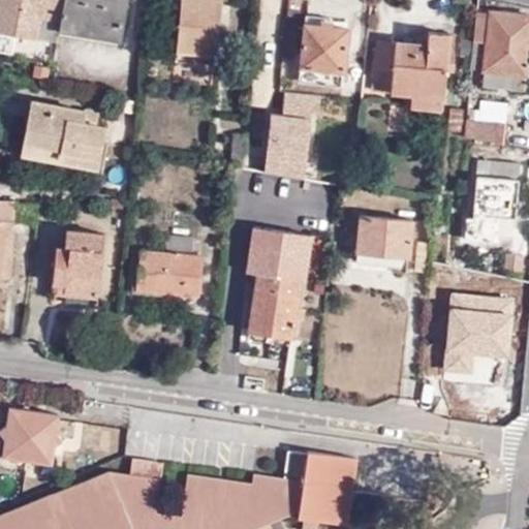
[(125,0),(63,0),(59,30),(119,40),(125,0)]
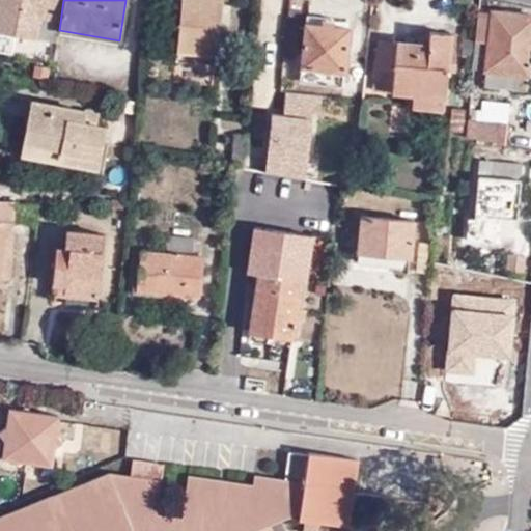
[(180,0),(175,52),(217,55),(222,0),(180,0)]
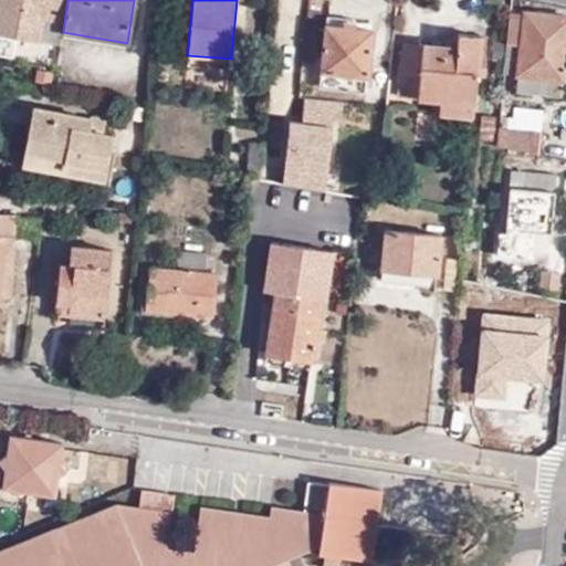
[(565,18),(525,13),(524,16),(521,46),(520,58),(506,56),(505,74),(519,76),(562,82),(564,82),(565,58),(565,18)]
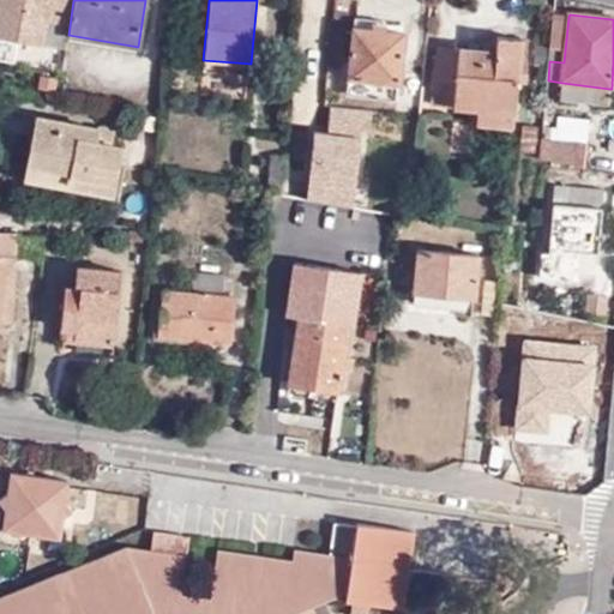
[(569,17),(554,14),(551,50),(565,50),(569,17)]
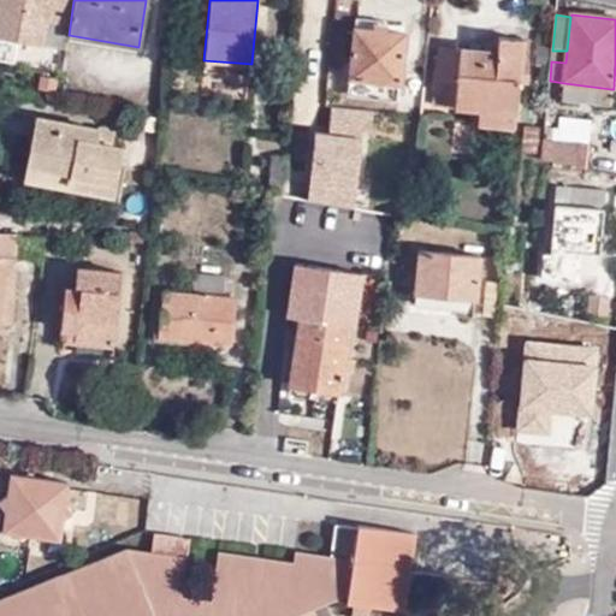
[(349,82),(400,86),(404,34),(354,30),(349,82)]
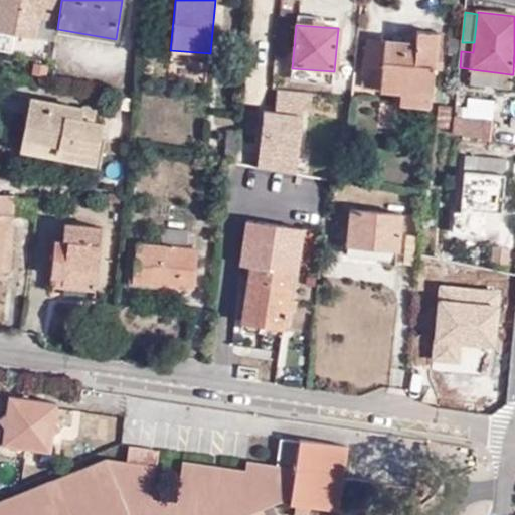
[(414,44),(366,40),(362,89),(398,91),(398,105),(430,108),(437,34),(415,32),(414,44)]
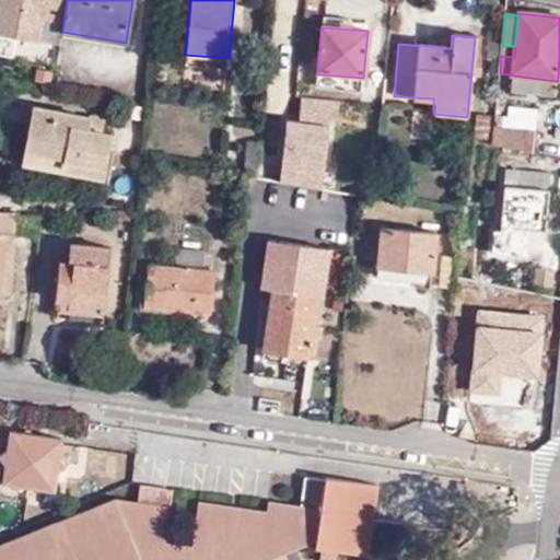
[(228,70),(229,58),(185,55),(185,66),(228,70)]
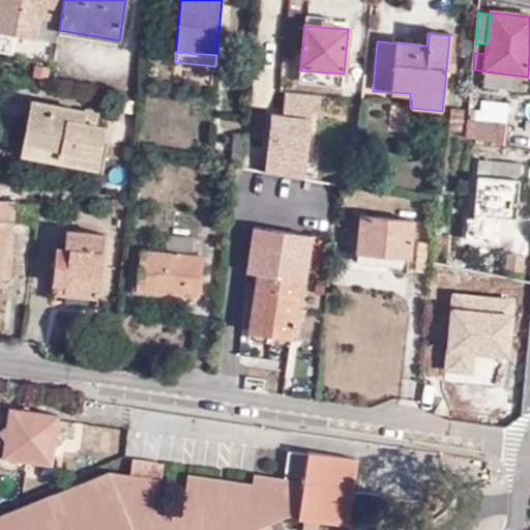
[(343,87),(344,74),(300,70),(299,83),(343,87)]
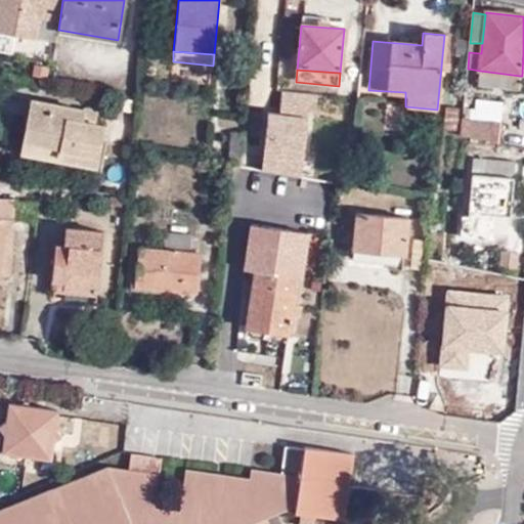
[(520,89),(520,76),(480,71),(479,84),(520,89)]
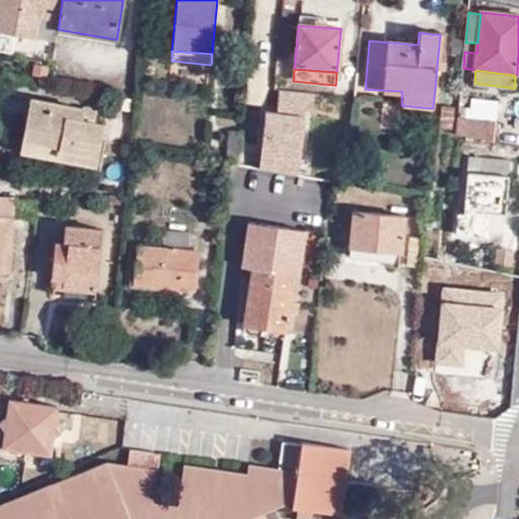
[(131,100),(117,97),(115,110),(130,113),(131,100)]
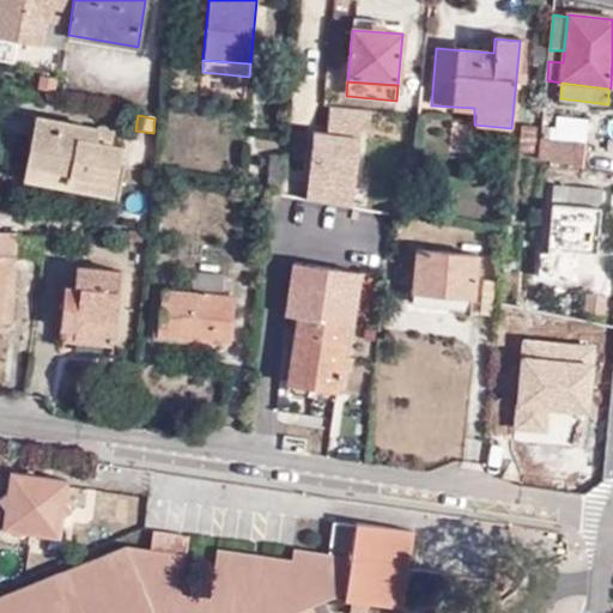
[(96,144),(98,128),(35,117),(26,168),(71,175),(70,187),(114,195),(121,149),(111,146),(96,144)]
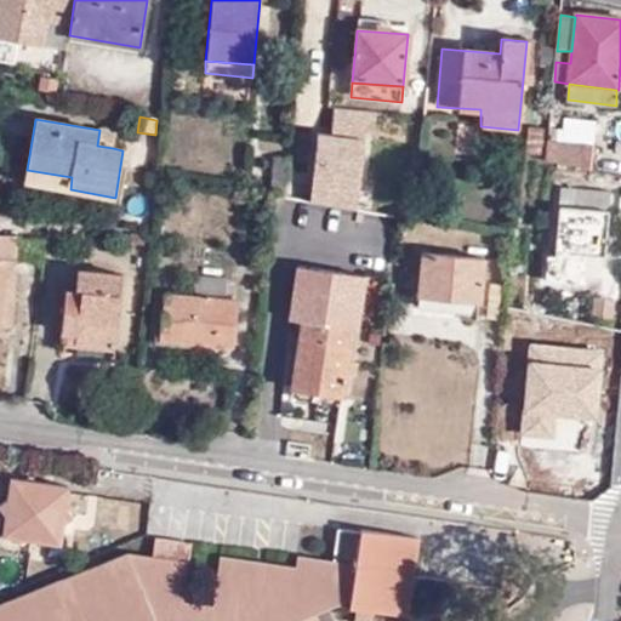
[(114,132),(100,130),(97,146),(113,148),(114,132)]
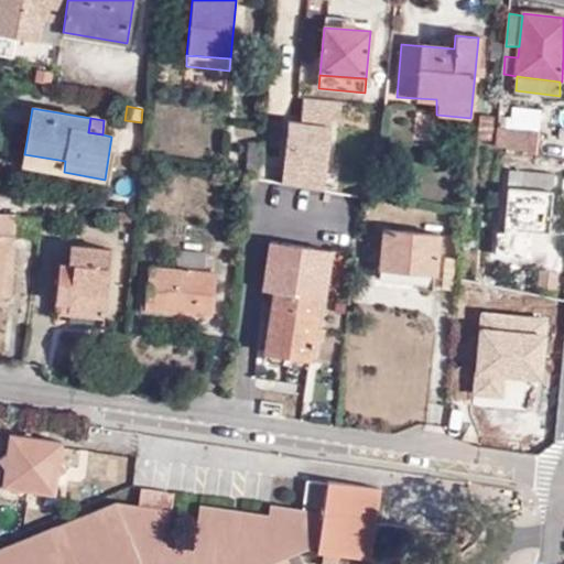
[(496,125),(473,122),(472,139),(495,141),(496,125)]
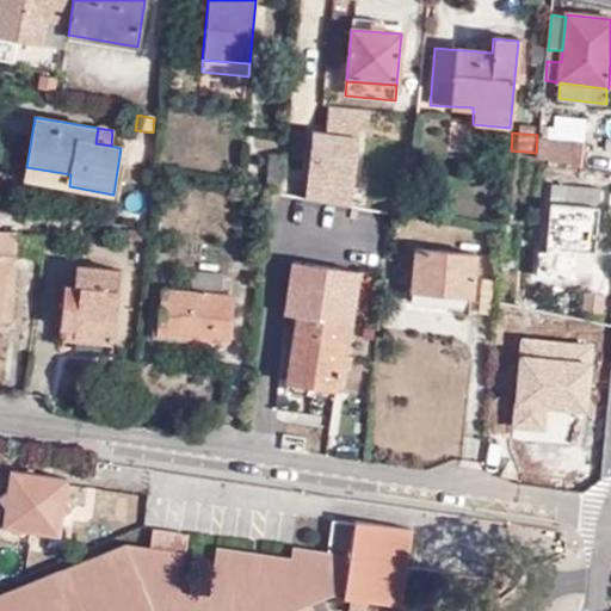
[(538,158),(580,167),(582,143),(539,139),(538,158)]
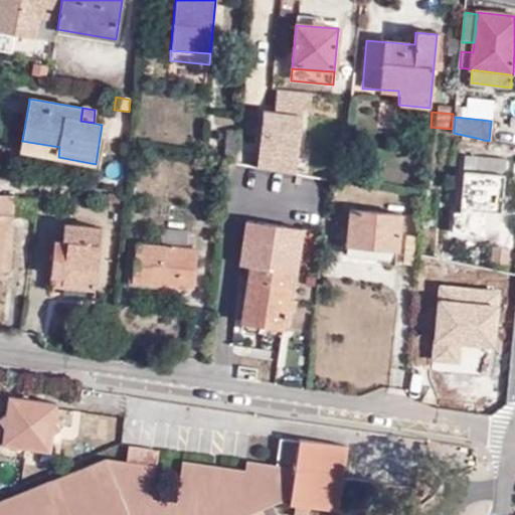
[(236,164),(240,133),(229,133),(227,162),(236,164)]
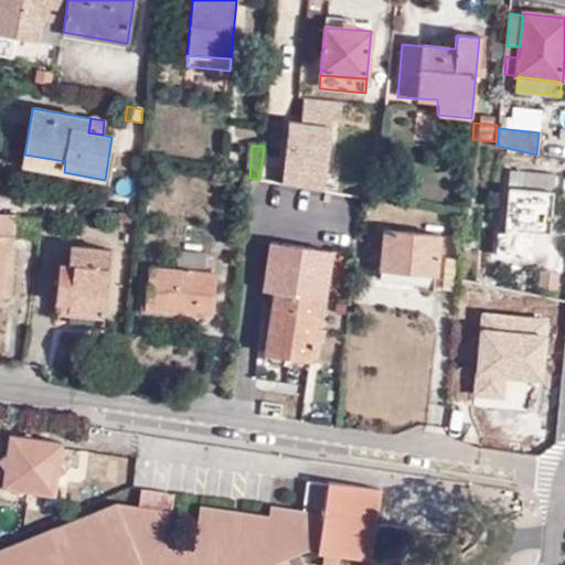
[(277,148),(264,146),(259,180),(272,182),(274,182),(275,171),(277,148)]
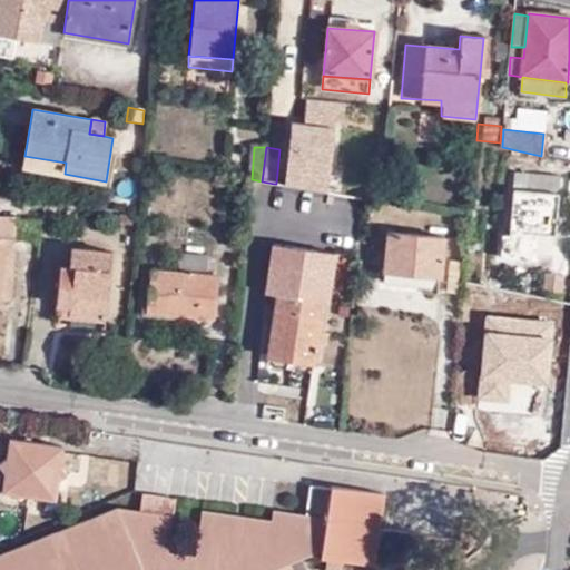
[(66,163),(25,156),(23,169),(65,177),(65,174),(66,163)]
